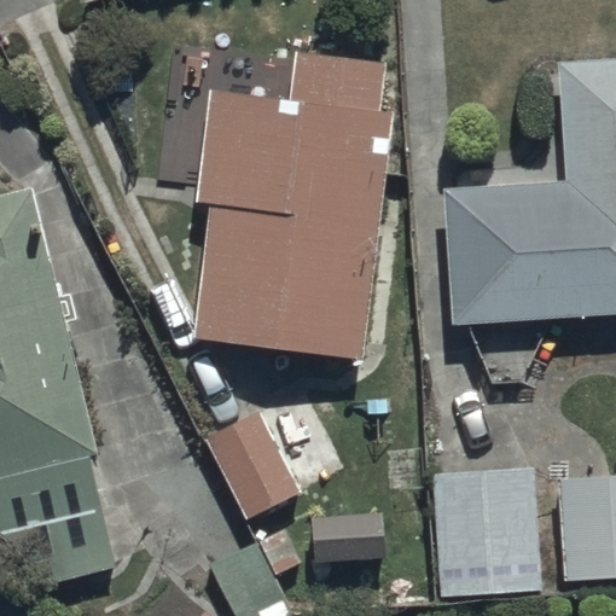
[(207,199),(190,336),(364,361),(395,114),(378,111),(384,63),(309,53),(303,102),(231,92),(227,127),(204,123),(195,198),(207,199)]
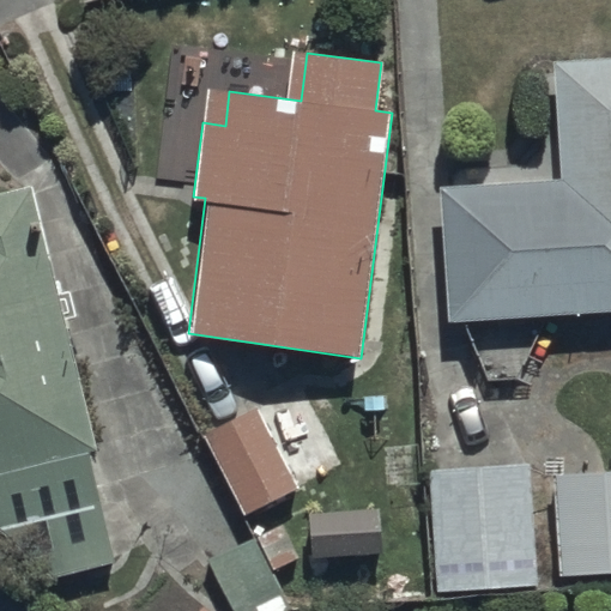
[(441,186),(448,319),(610,308),(610,56),(555,60),(562,180),(441,186)]
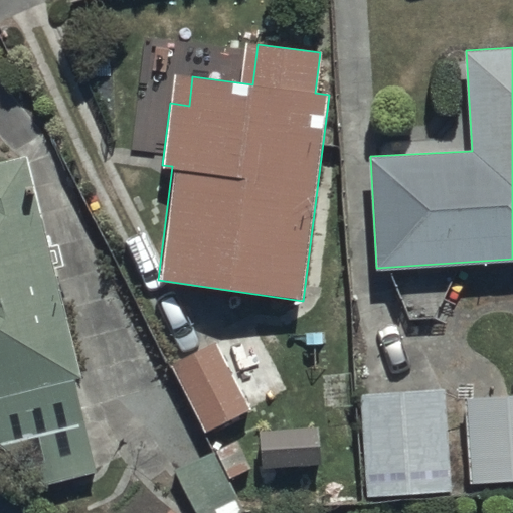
[(0,448),(34,484),(92,471),(71,382),(79,380),(28,156),(0,162),(0,448)]
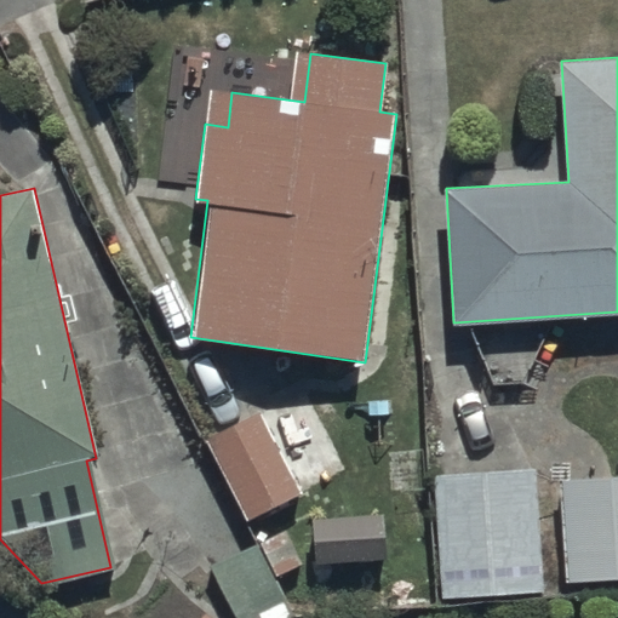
[(347,470),(304,390),(204,442),(247,524),(347,470)]
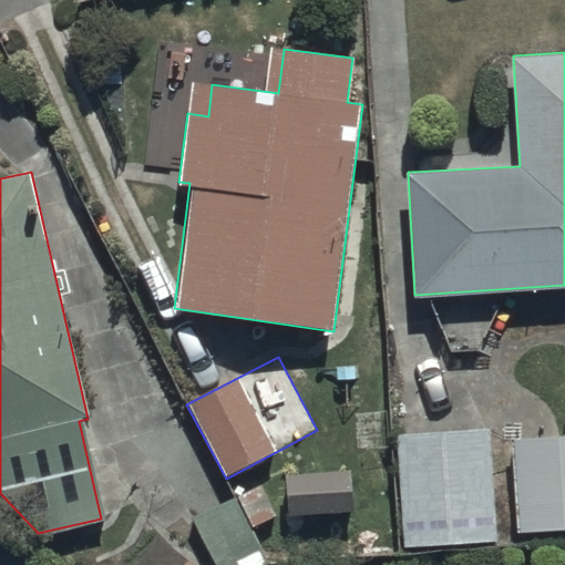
[(489,430),(394,435),(402,552),(496,546),(489,430)]
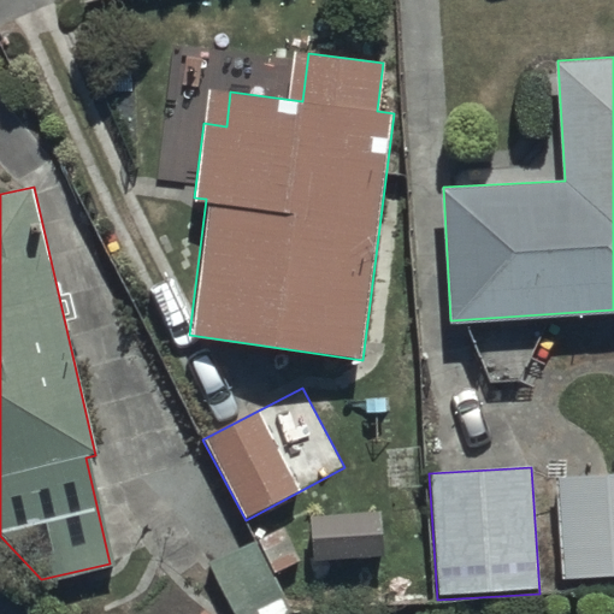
[(613,474),(556,478),(561,579),(613,576),(613,474)]
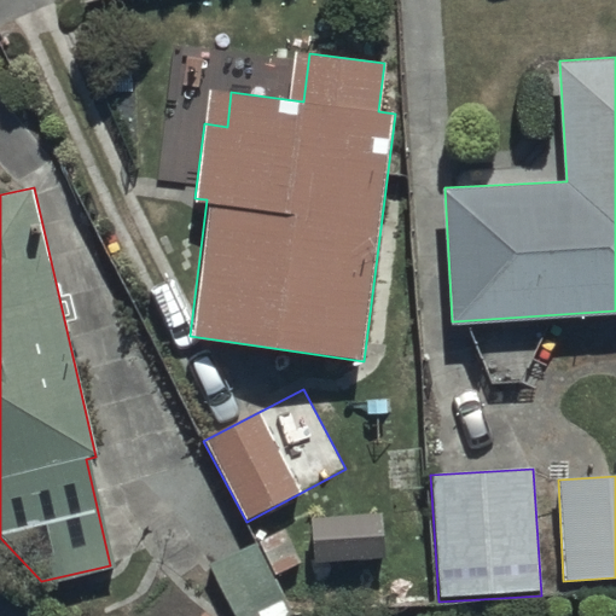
[(307,518),(308,562),(375,561),(373,517),(307,518)]
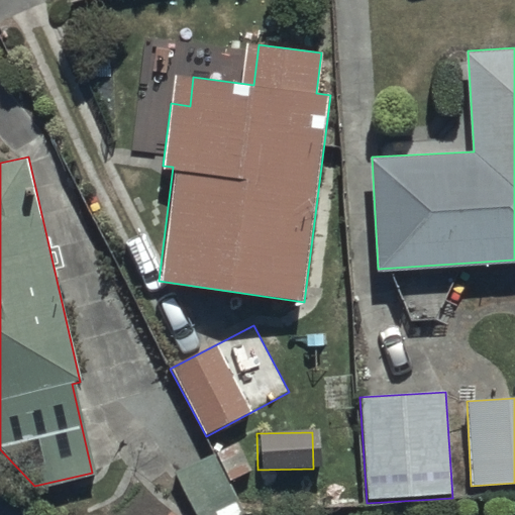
[(176,475),(194,514),(240,514),(214,456),(176,475)]
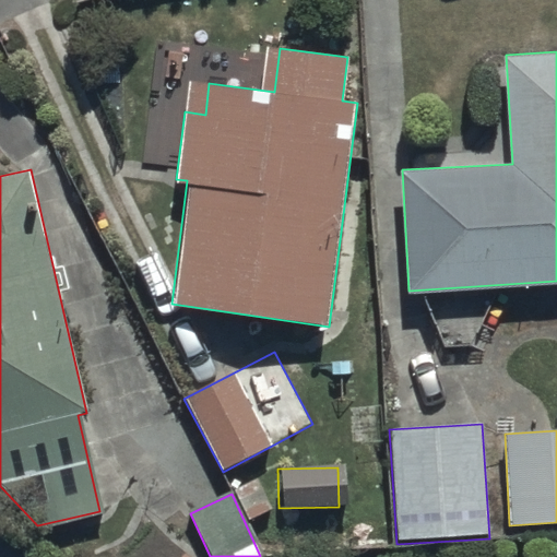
All buildings are outlined.
